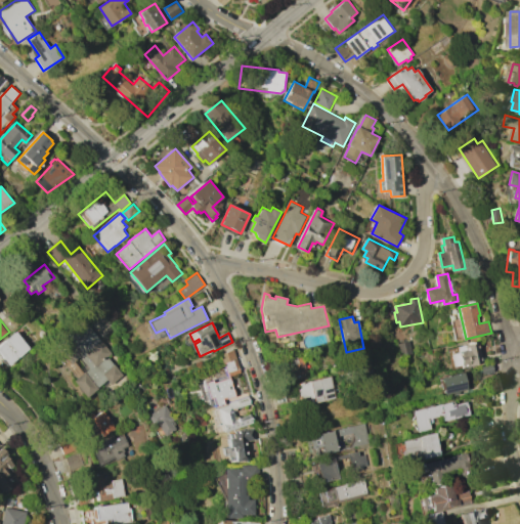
[(73,347),(68,341),(89,324),(113,353),(109,356),(124,375),(112,385),(109,380),(86,397),(73,381),(89,367),(80,356),(71,363),(63,354),(73,347)]
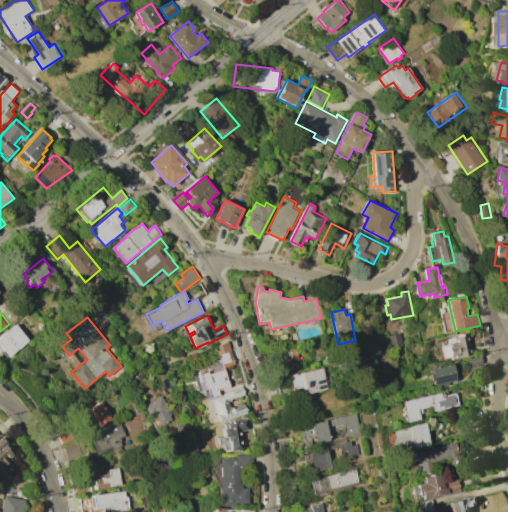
[(0,337),(17,324),(30,340),(10,357),(0,343),(0,337)]
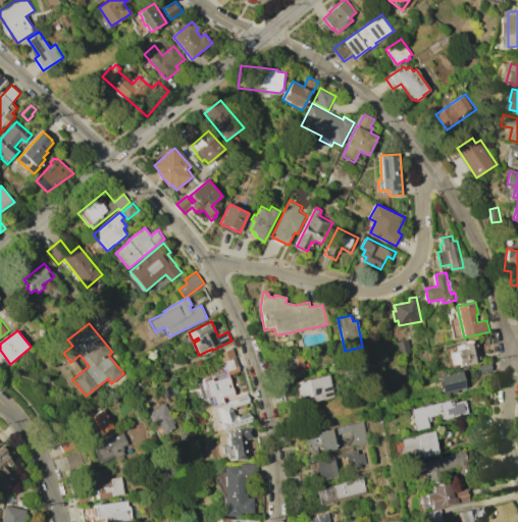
[(410,340),(413,354),(400,357),(397,343),(410,340)]
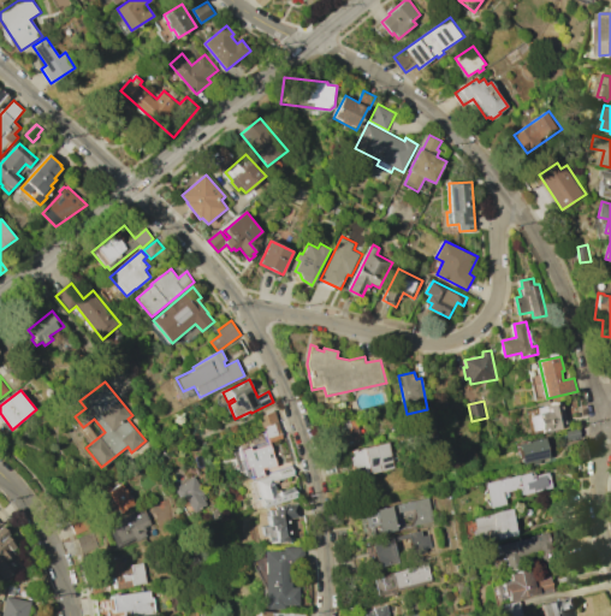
[(552,404),(551,403),(556,402),(556,403),(563,402),(569,426),(532,434),(527,410),(552,404)]
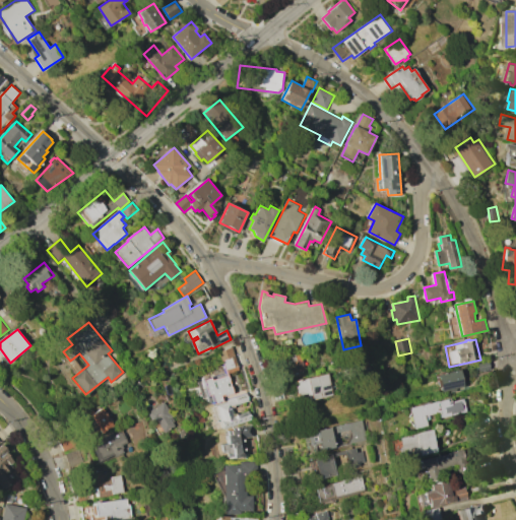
[(234,348),(240,369),(226,374),(219,353),(234,348)]
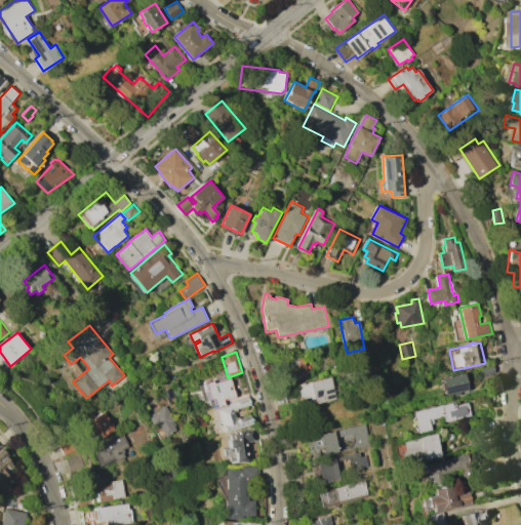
[(466,372),(470,391),(447,396),(443,377),(466,372)]
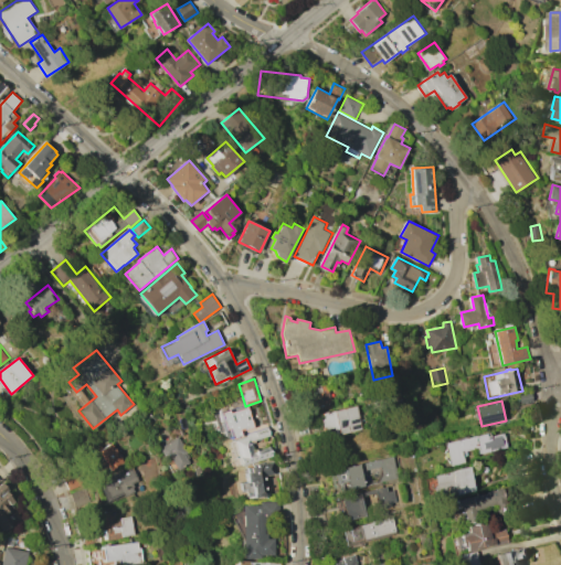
[(323,418),(321,414),(357,406),(362,429),(339,435),(338,429),(326,432),(326,428),(323,428),(320,418),(323,418)]
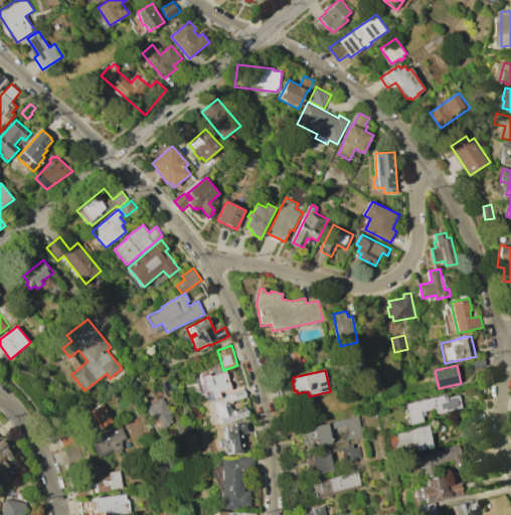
[(209,373),(210,376),(226,371),(232,389),(223,392),(223,390),(219,391),(221,397),(212,400),(209,390),(206,391),(201,376),(209,373)]
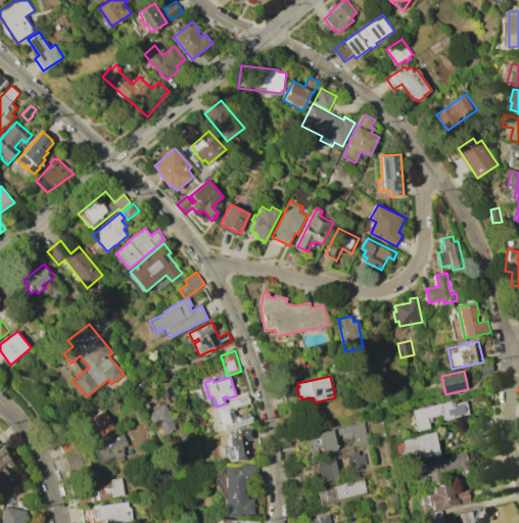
[(229,403),(228,402),(249,395),(251,402),(234,409),(236,418),(251,413),(254,421),(225,431),(218,408),(229,403)]
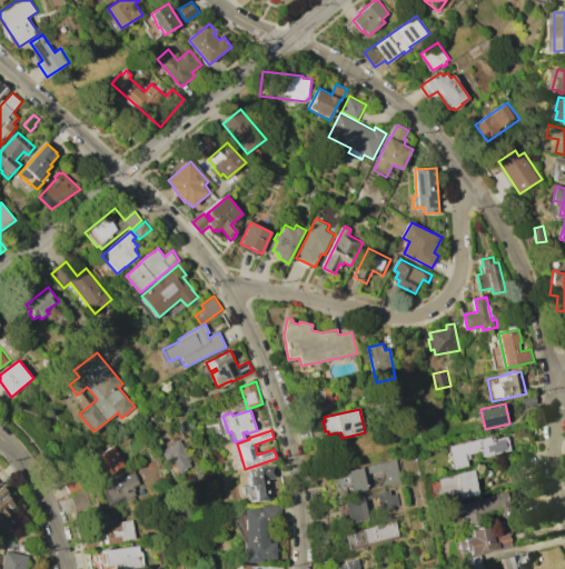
[(495,436),(495,439),(509,436),(513,450),(485,457),(484,451),(472,455),(473,458),(469,459),(471,466),(456,469),(450,447),(495,436)]
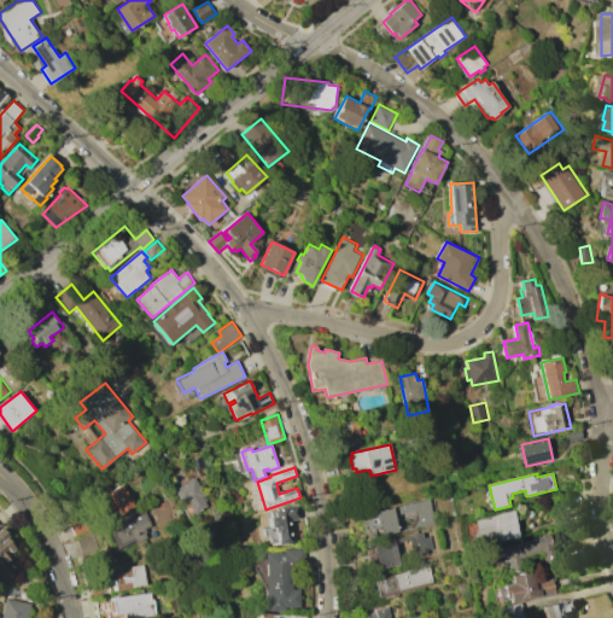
[(197,477),(208,494),(206,495),(212,505),(198,514),(187,499),(182,501),(176,490),(197,477)]
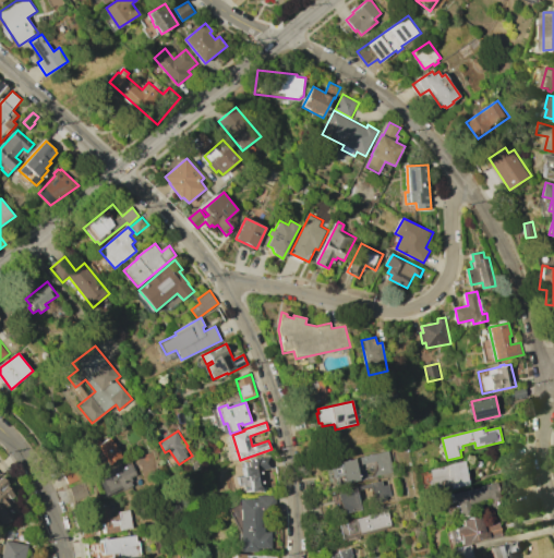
[(111,437),(122,457),(108,465),(96,447),(111,437)]
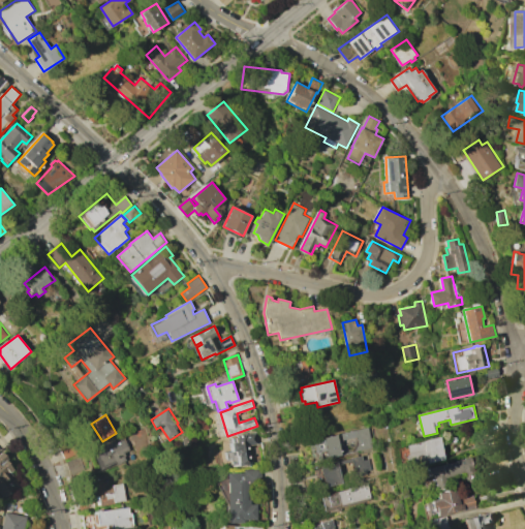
[(369,427),(375,447),(351,454),(350,448),(361,446),(359,436),(344,440),(345,444),(340,445),(342,455),(328,459),(326,450),(315,454),(312,441),(369,427)]
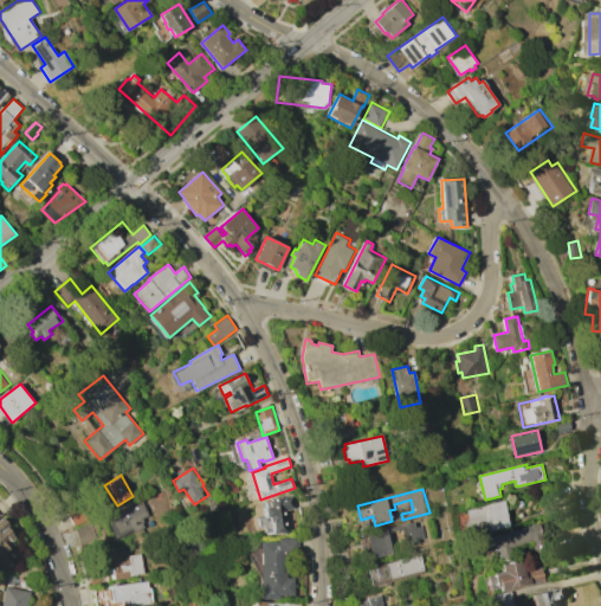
[(266,519),(265,508),(270,507),(269,502),(272,501),(272,498),(295,495),(296,509),(285,510),(288,532),(273,533),(272,522),(270,522),(270,517),(266,519)]
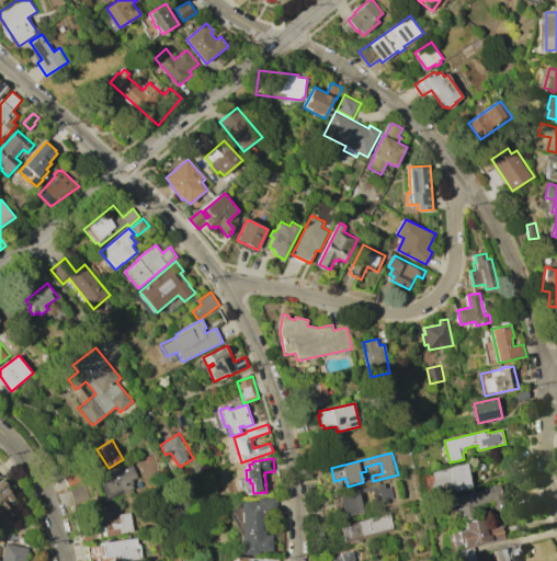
[(133,461),(139,478),(134,480),(135,483),(133,484),(135,489),(125,493),(124,490),(106,497),(97,477),(133,461)]
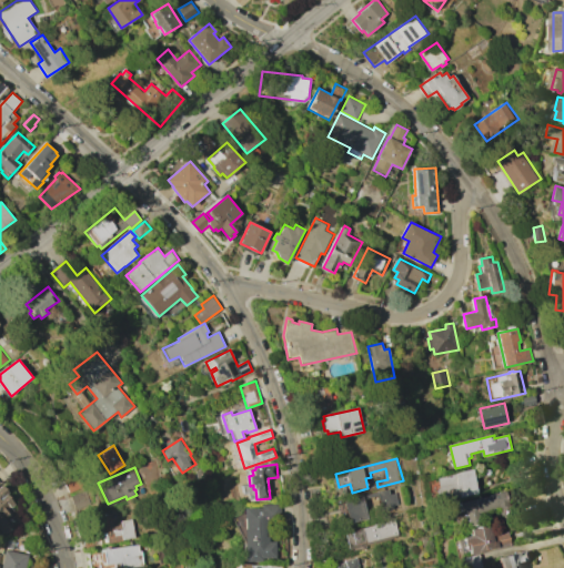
[(198,470),(205,468),(208,477),(200,479),(198,470)]
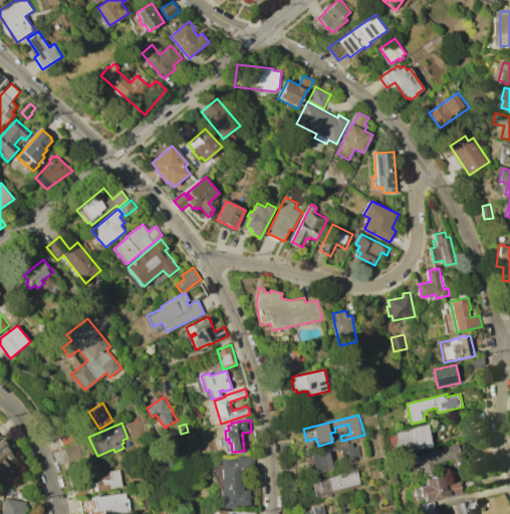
[(399,442),(397,433),(412,429),(412,428),(429,424),(434,446),(399,454),(396,442),(399,442)]
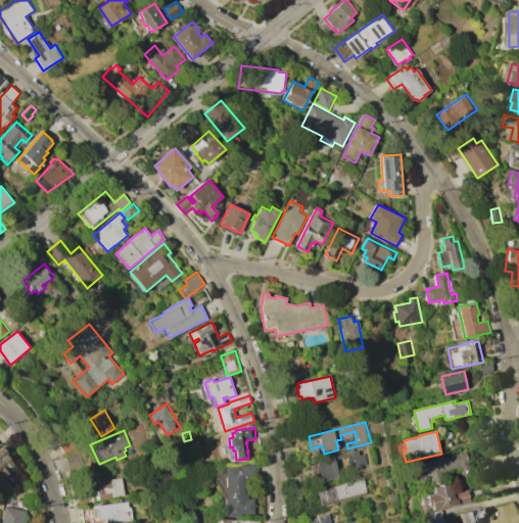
[(0,448),(4,446),(9,453),(7,455),(14,464),(11,466),(14,471),(7,477),(13,485),(6,490),(0,482),(0,448)]
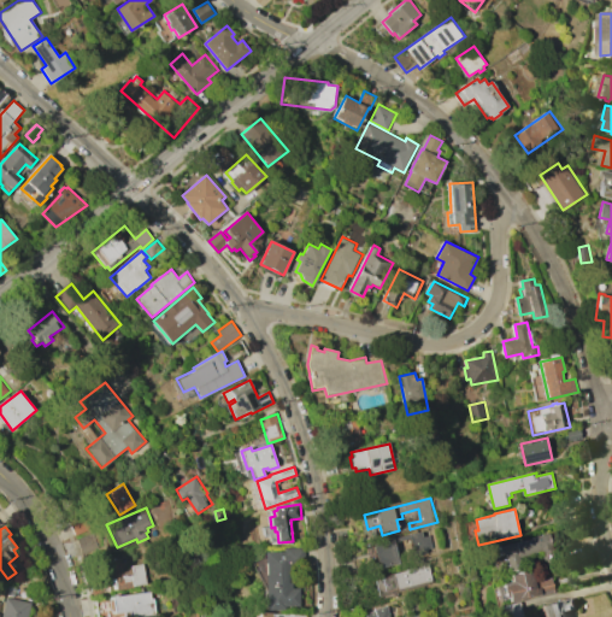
[(424,532),(425,538),(433,535),(435,548),(429,550),(429,553),(418,556),(415,538),(395,542),(400,563),(378,569),(372,544),(424,532)]
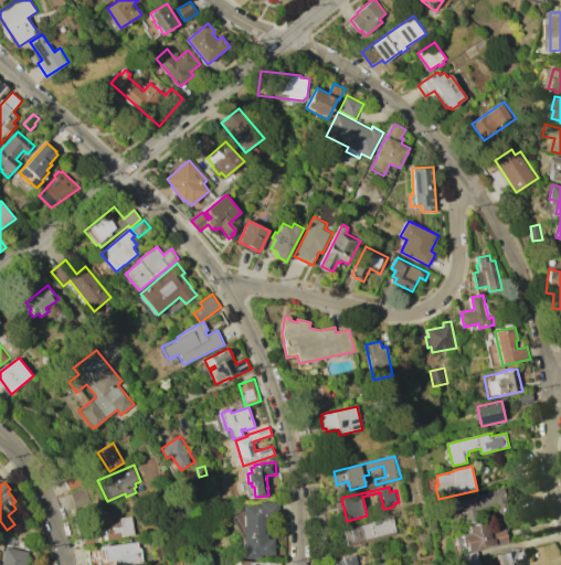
[(88,488),(94,502),(78,508),(74,493),(88,488)]
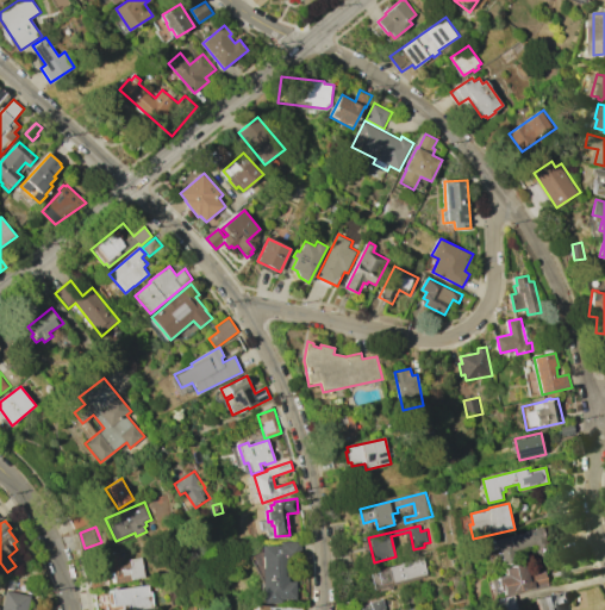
[(546,528),(553,555),(541,559),(537,546),(515,552),(517,562),(505,565),(501,548),(496,551),(493,541),(546,528)]
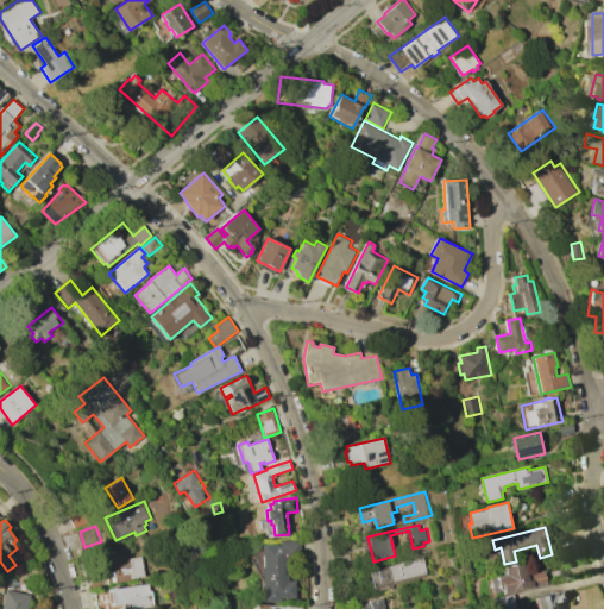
[(282,544),(282,541),(302,540),(303,557),(284,558),(285,576),(289,576),(289,581),(296,581),(297,598),(281,598),(281,602),(263,602),(263,545),(282,544)]
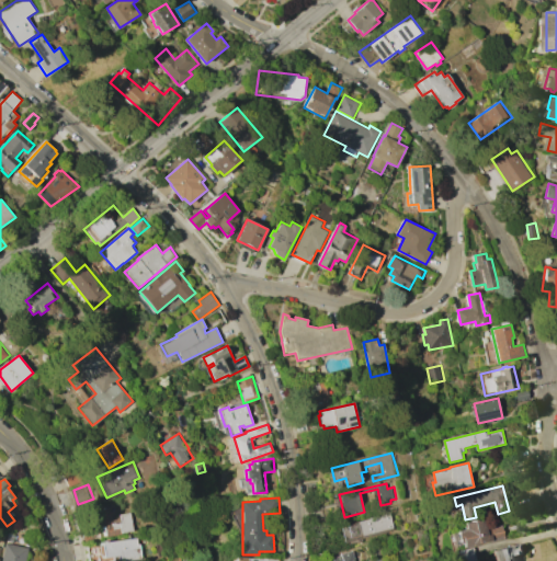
[(370,519),(370,517),(391,512),(396,530),(345,542),(341,526),(370,519)]
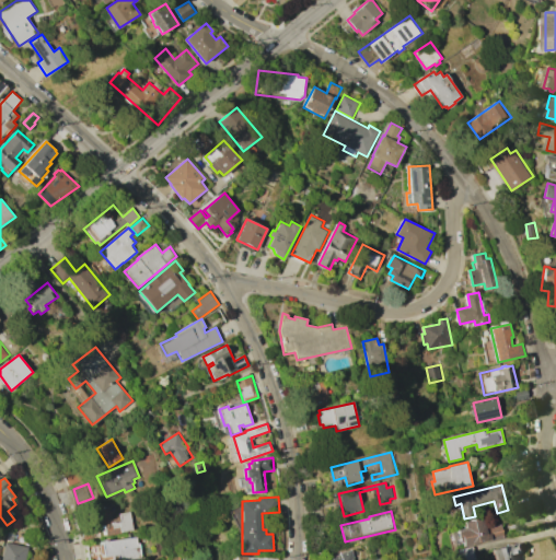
[(104,520),(122,516),(122,513),(132,512),(135,531),(106,535),(104,520)]
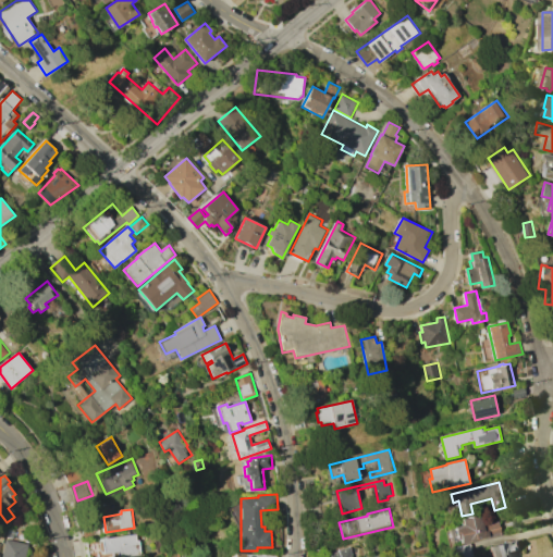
[(463,524),(462,519),(481,515),(483,524),(500,520),(503,534),(461,543),(459,539),(457,540),(454,527),(463,524)]
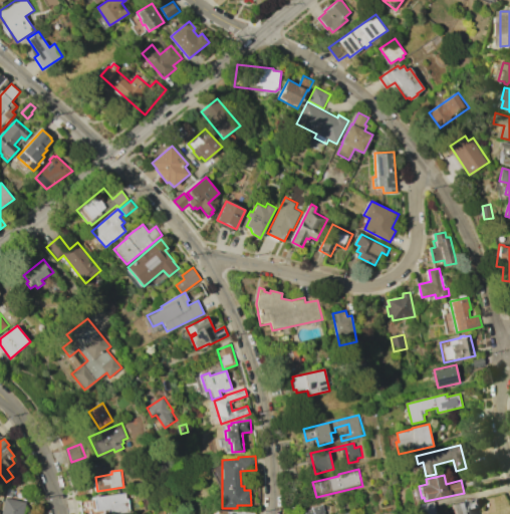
[(128,492),(129,498),(131,498),(133,512),(117,513),(110,513),(110,509),(95,510),(94,497),(128,492)]
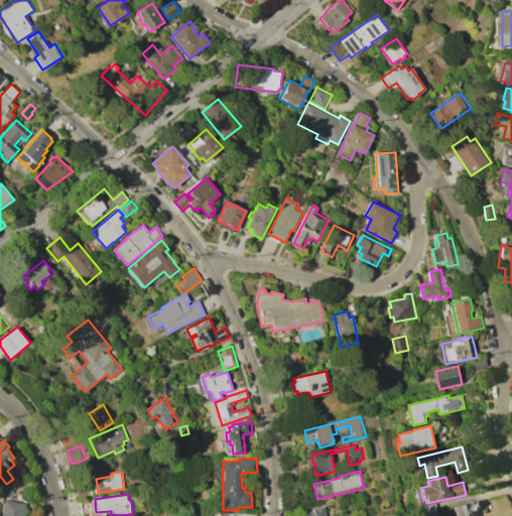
[(1,515),(6,499),(27,504),(24,515),(1,515)]
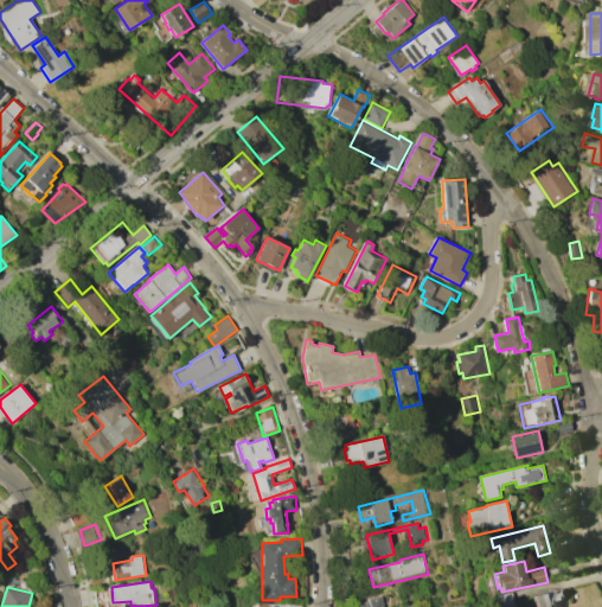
[(568,588),(570,599),(557,601),(558,606),(537,606),(536,595),(568,588)]
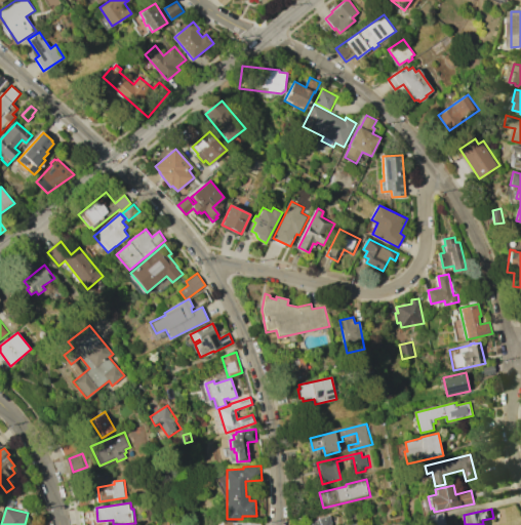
[(444,513),(447,524),(430,524),(428,516),(444,513)]
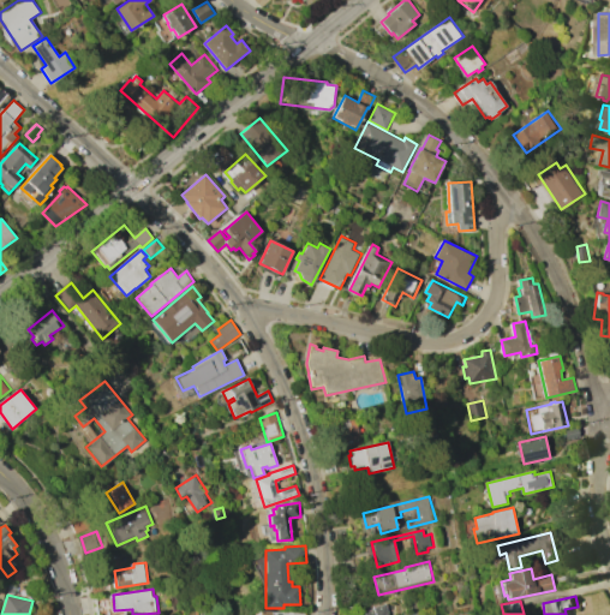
[(362,614),(362,611),(375,609),(375,607),(389,604),(392,614),(362,614)]
